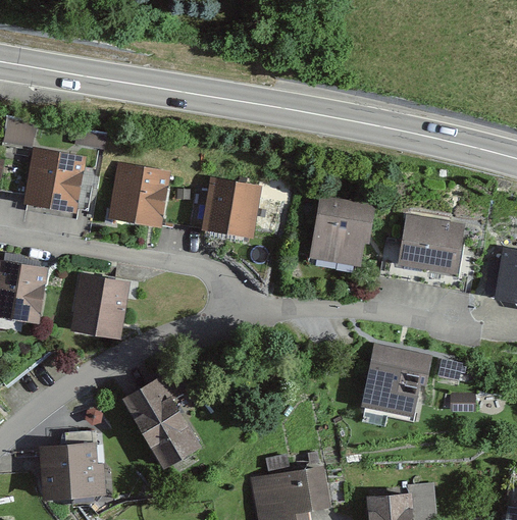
[(8,111),(4,132),(31,137),(35,116),(8,111)]
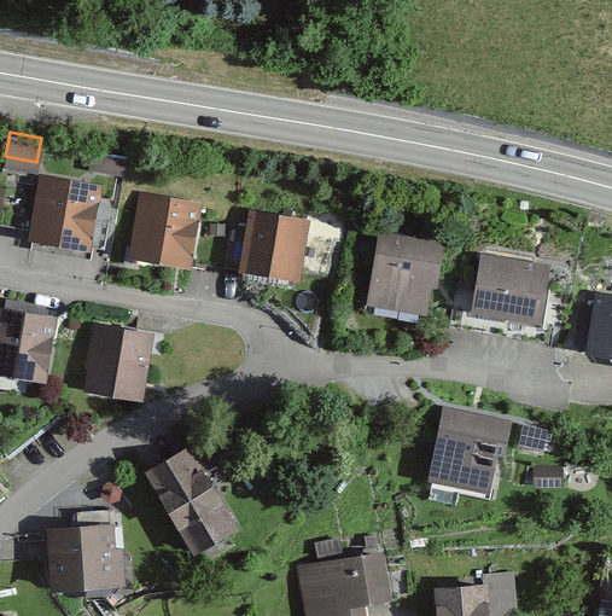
[(102,186),(38,176),(28,243),(92,253),(102,186)]
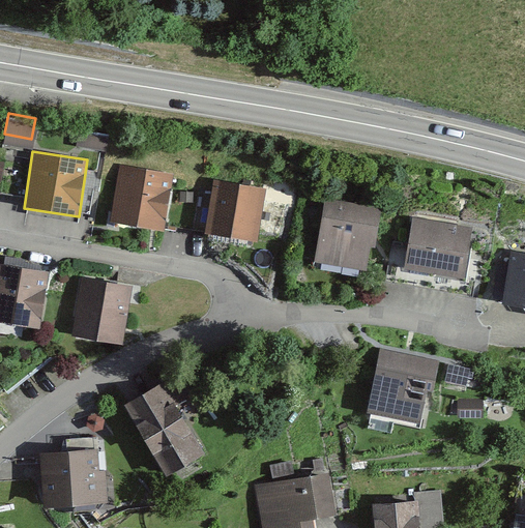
[(172,175),(118,167),(110,224),(164,231),(172,175)]
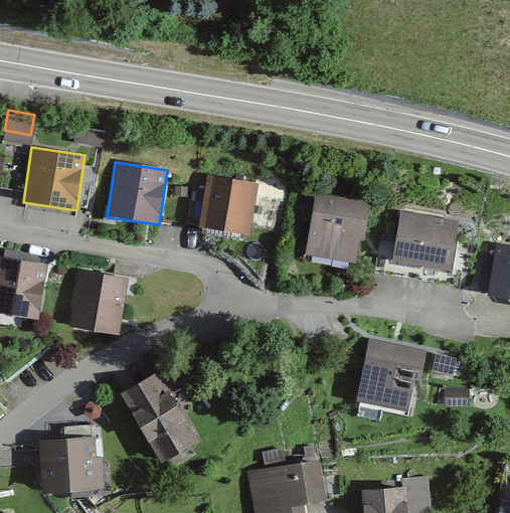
[(257,183),(204,176),(197,225),(249,233),(257,183)]
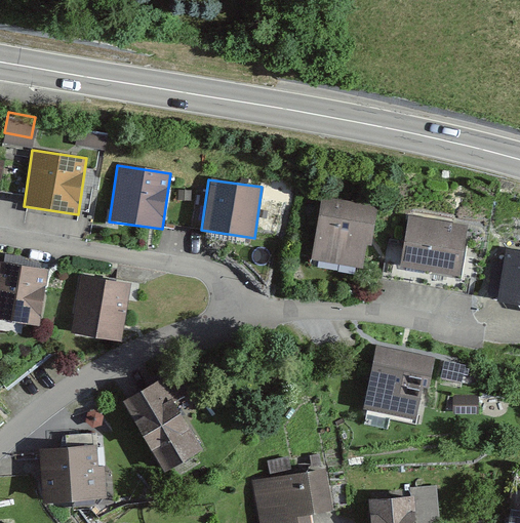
[(374,205),(320,197),(311,258),(365,267),(374,205)]
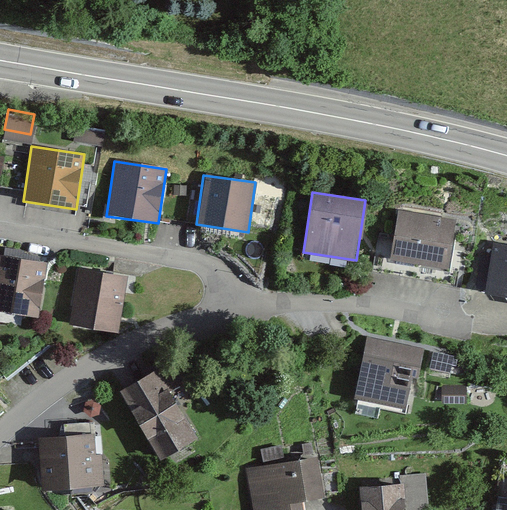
[(452,220),(396,212),(389,261),(445,269),(452,220)]
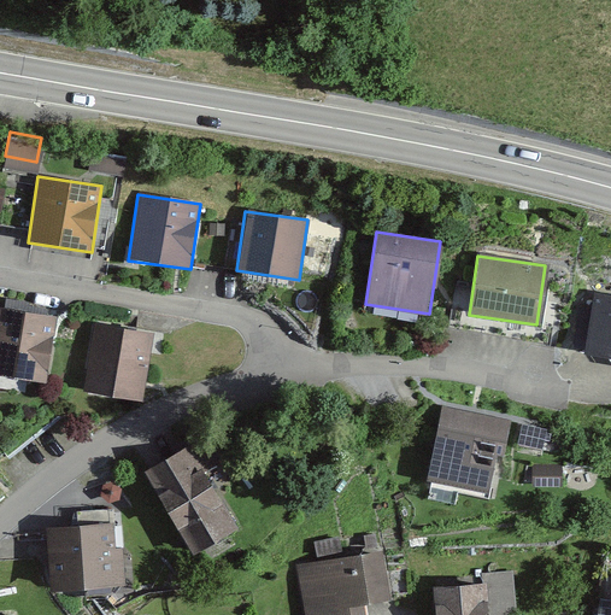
[(610,299),(589,297),(583,352),(610,355),(610,299)]
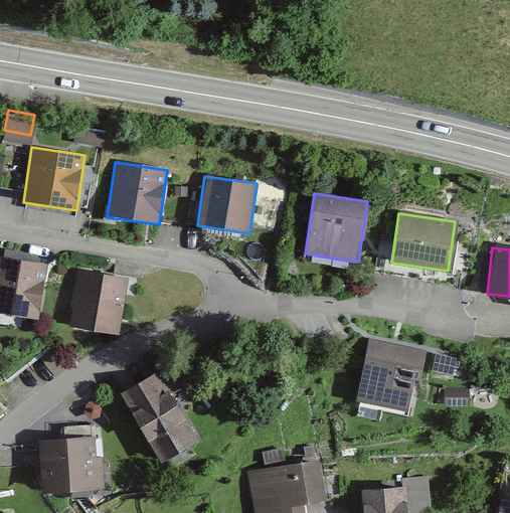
[(0,312),(36,316),(43,263),(0,257),(0,312)]
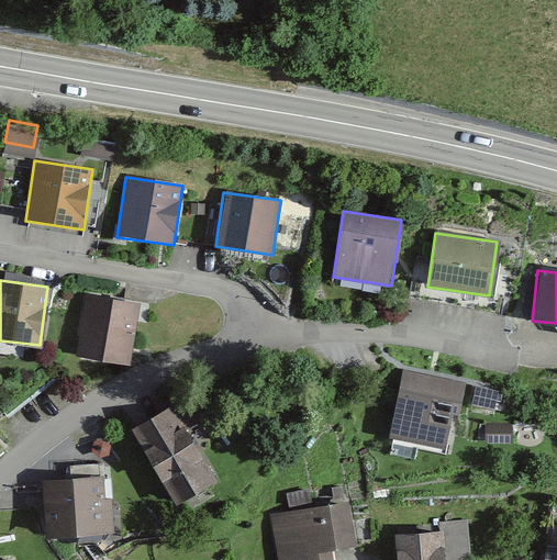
[(138,302),(84,295),(76,356),(132,362),(138,302)]
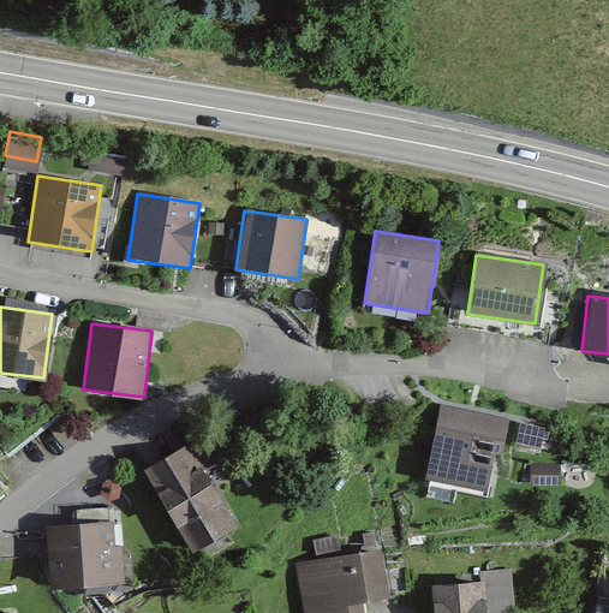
[(502,422),(437,410),(424,481),(488,493),(502,422)]
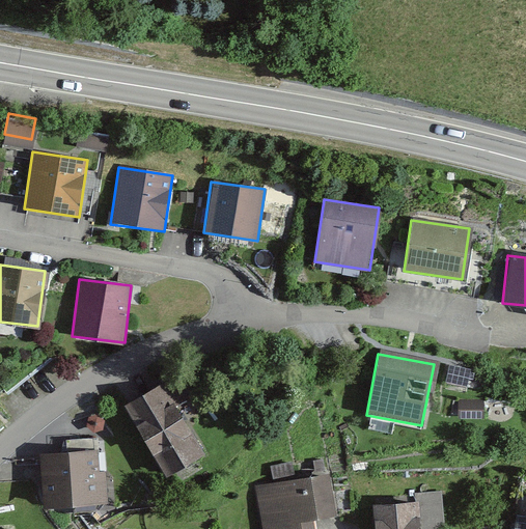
[(173,374),(118,406),(162,480),(205,455),(172,397),(183,391),(173,374)]
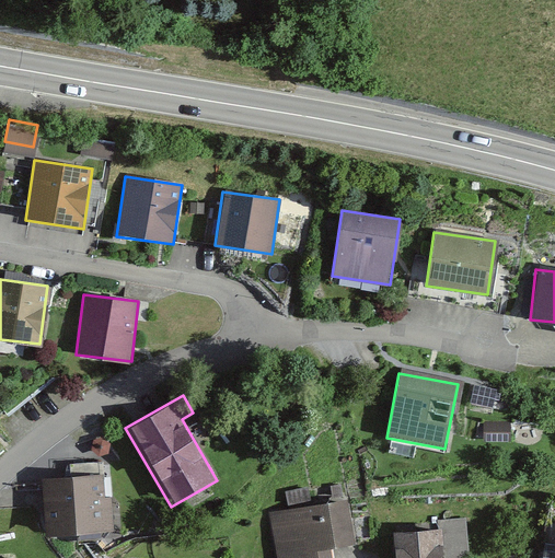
[(104,474),(38,479),(43,533),(108,527),(104,474)]
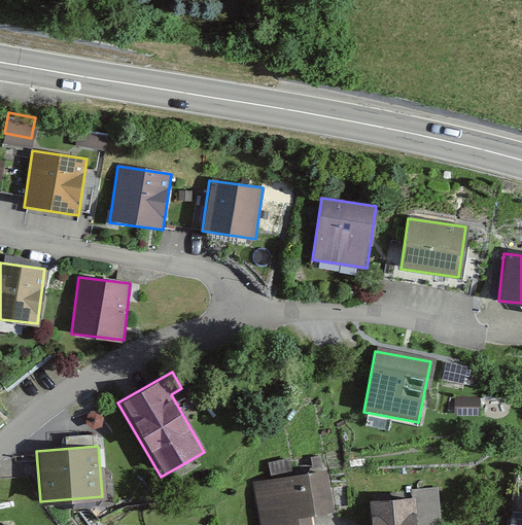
[(254,524),(311,524),(310,513),(328,511),(322,469),(248,481),(254,524)]
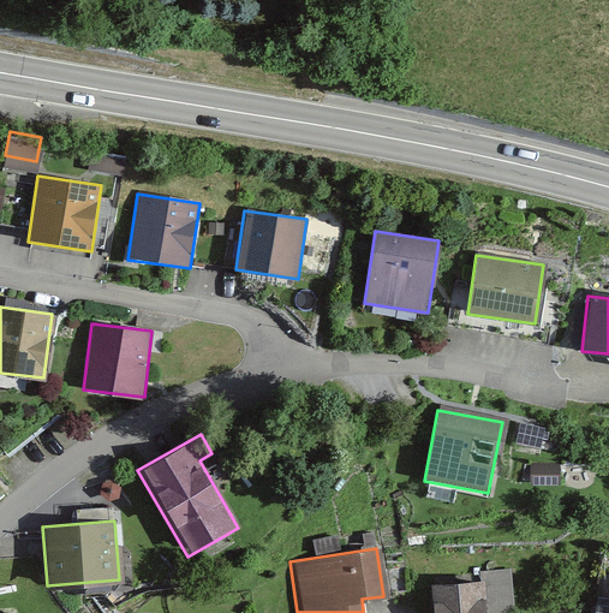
[(482,612),(481,583),(428,585),(428,612),(482,612)]
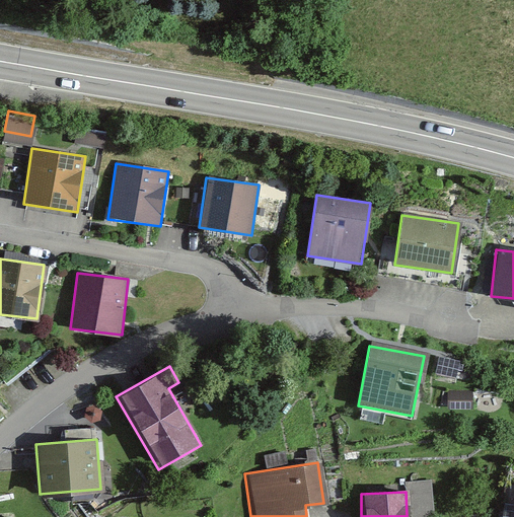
[(513,516),(513,502),(499,501),(497,516),(513,516)]
